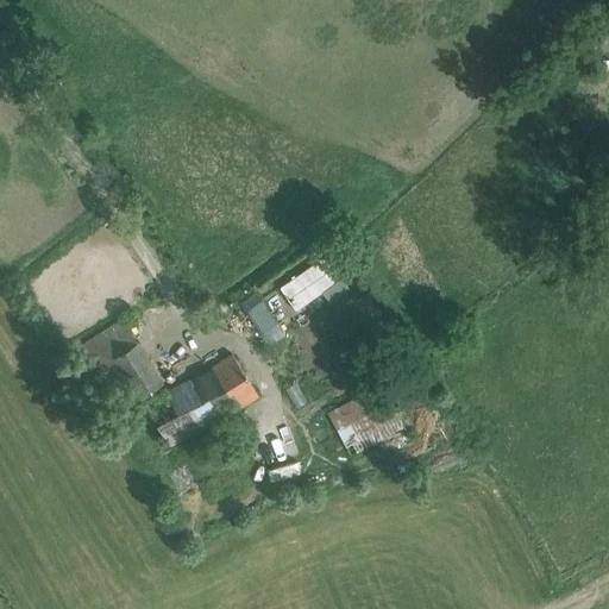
[(602,50),(608,44),(608,18),(590,33),(602,50)]
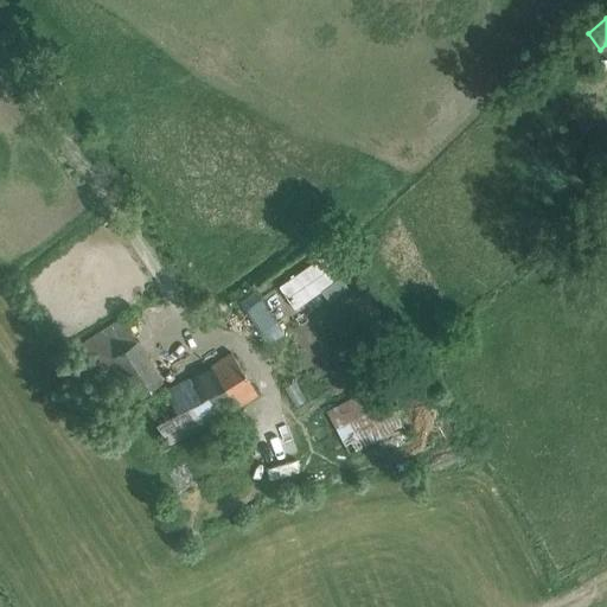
[(270,319),(298,301),(286,283),(259,302),(270,319)]
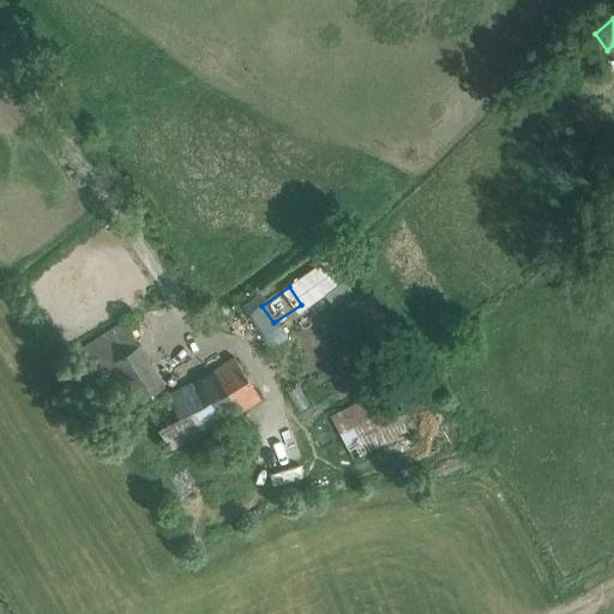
[(74,350),(114,414),(163,383),(121,320),(74,350)]
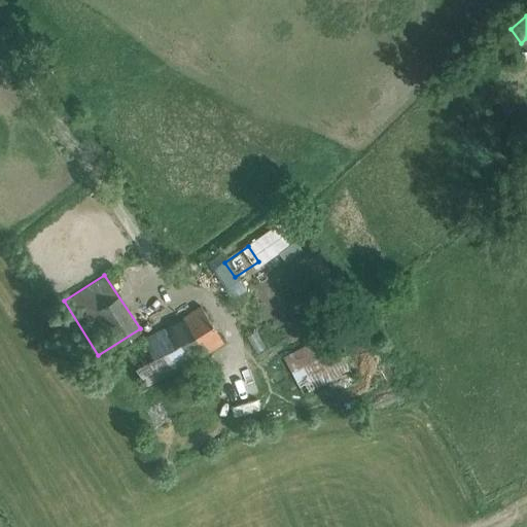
[(161,301),(168,283),(157,279),(150,296),(161,301)]
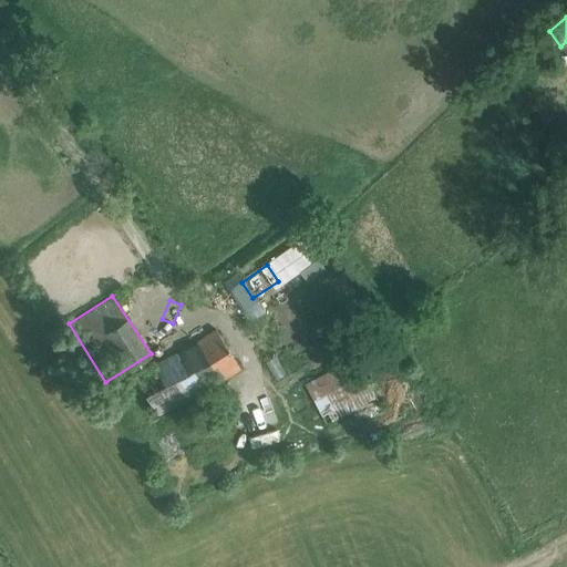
[(157,415),(239,368),(217,328),(196,339),(197,341),(135,378),(157,415)]
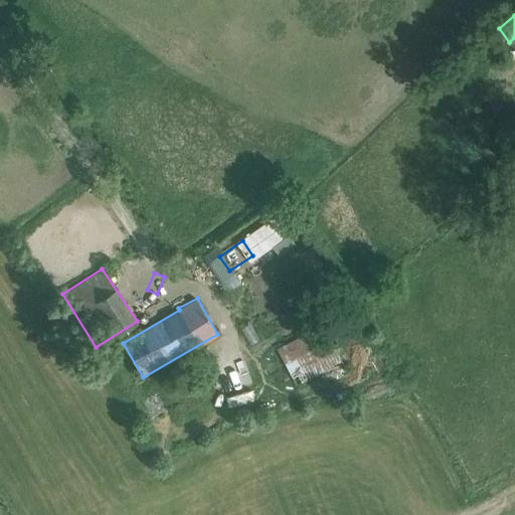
[(349,375),(321,324),(276,348),(303,400),(349,375)]
